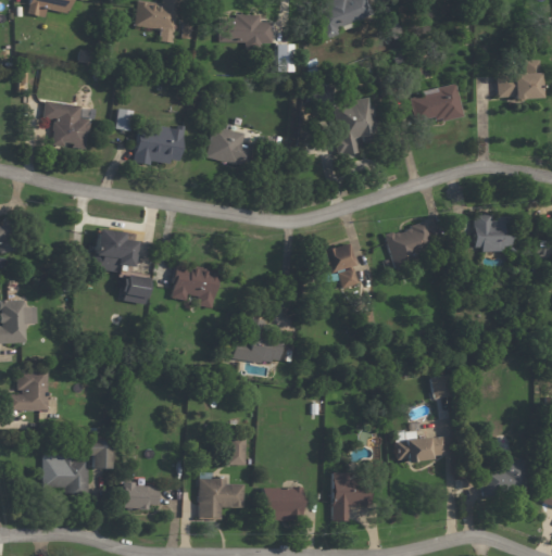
[(73,0),(70,14),(32,5),(33,0),(73,0)]
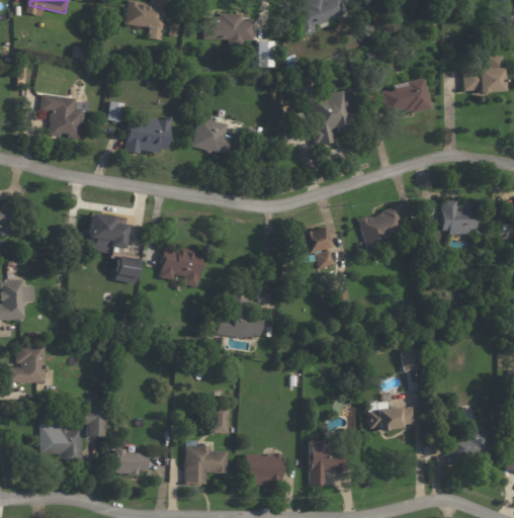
[(166,0),(161,36),(150,34),(151,27),(125,23),(129,0),(137,0),(152,2),(152,0),(166,0)]
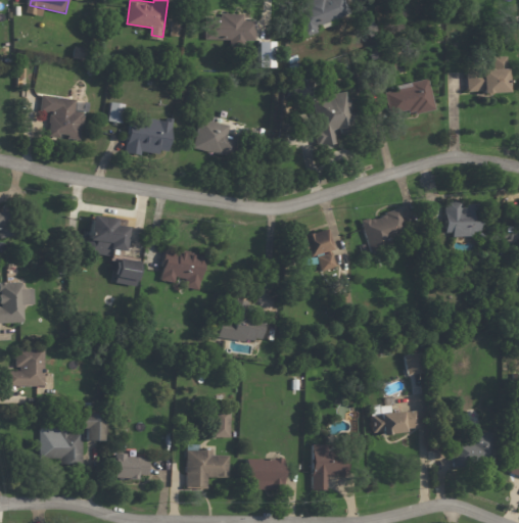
[(347,0),(352,13),(318,26),(320,32),(305,37),(296,9),(308,5),(305,2),(311,0),(347,0)]
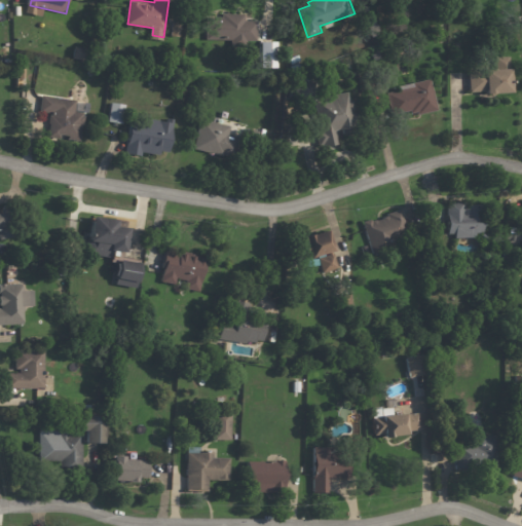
[(258,24),(258,40),(247,40),(247,44),(232,43),(232,40),(208,39),(208,16),(224,16),(224,12),(247,13),(247,21),(258,21),(258,24)]
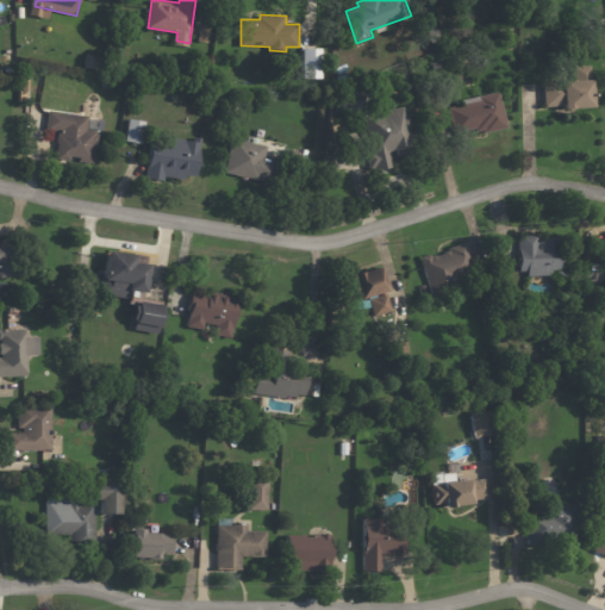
[(210,22),(199,20),(199,41),(209,41),(210,22)]
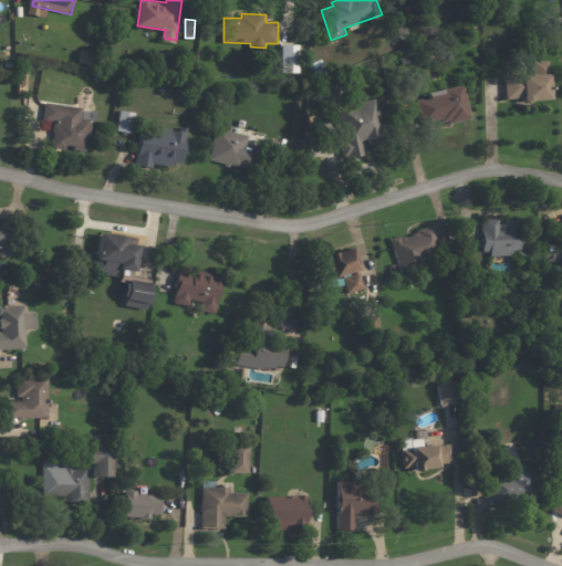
[(95,35),(102,38),(101,45),(93,44),(95,35)]
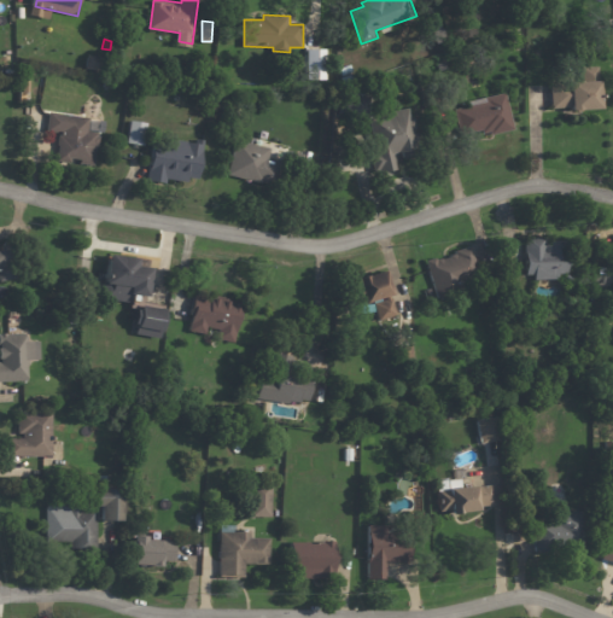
[(325,79),(326,48),(307,47),(305,79),(325,79)]
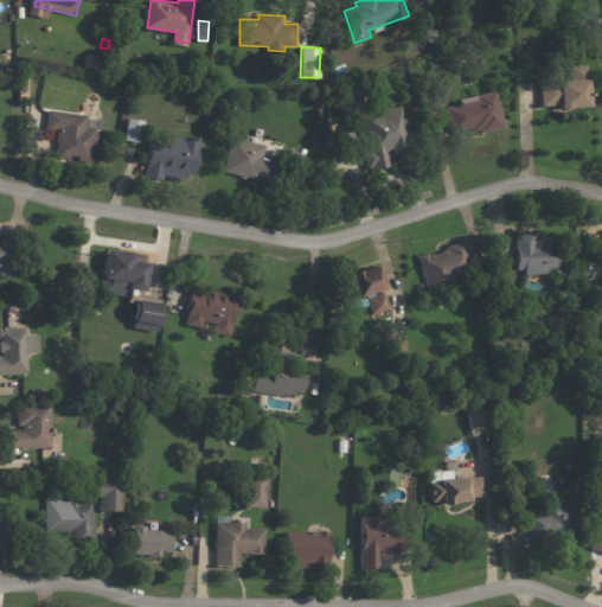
[(88,53),(107,57),(106,71),(85,68),(88,53)]
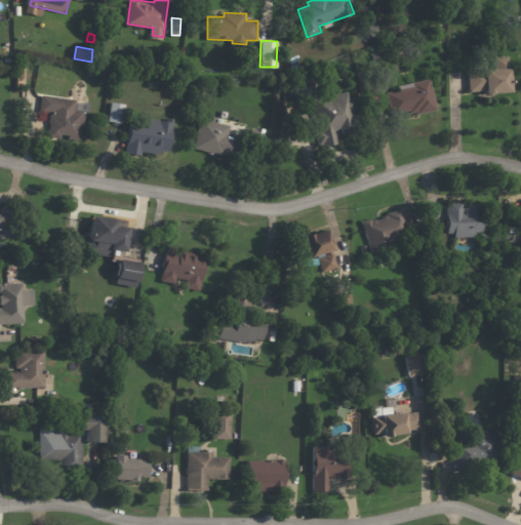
[(299,54),(303,61),(292,65),(290,58),(299,54)]
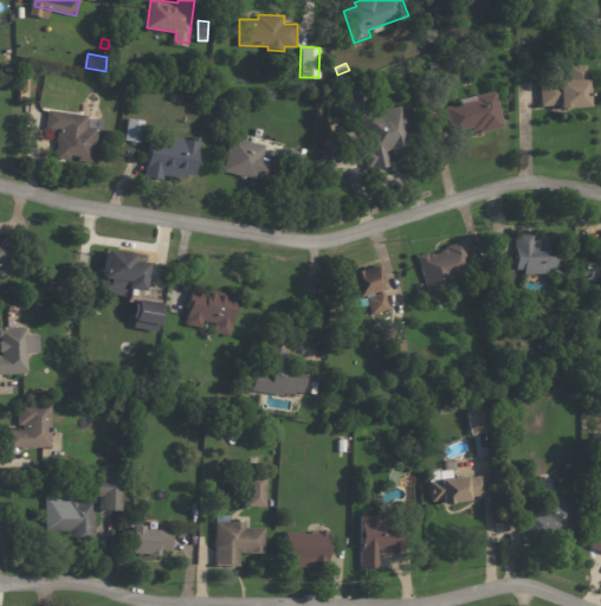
[(590,107),(561,108),(561,107),(545,107),(544,81),(576,81),(576,66),(592,66),(593,82),(589,82),(590,107)]
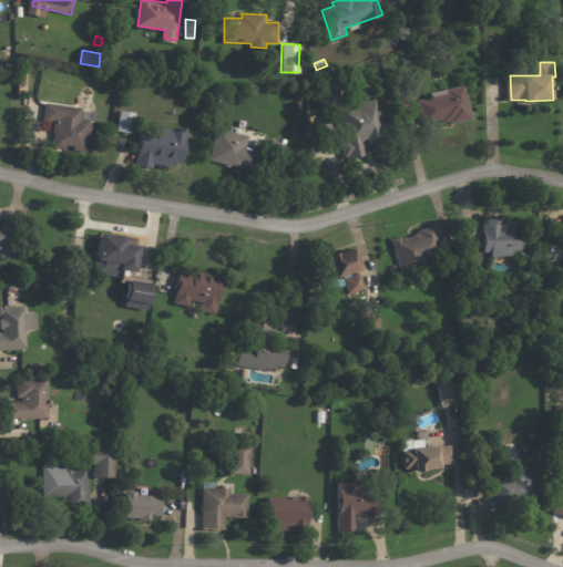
[(321,69),(325,74),(319,78),(316,72),(321,69)]
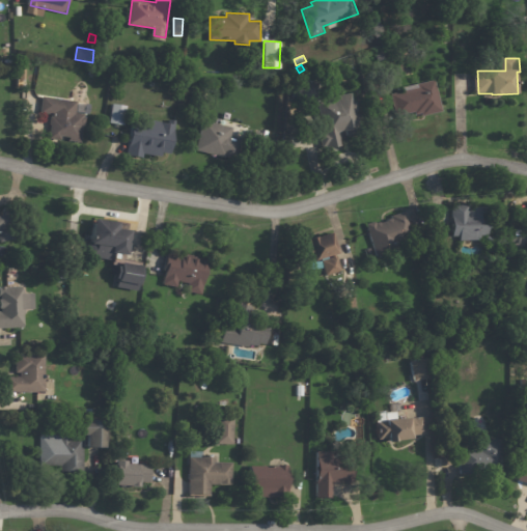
[(431,114),(423,115),(423,113),(417,114),(416,111),(398,116),(393,93),(420,87),(419,84),(437,80),(444,111),(431,114)]
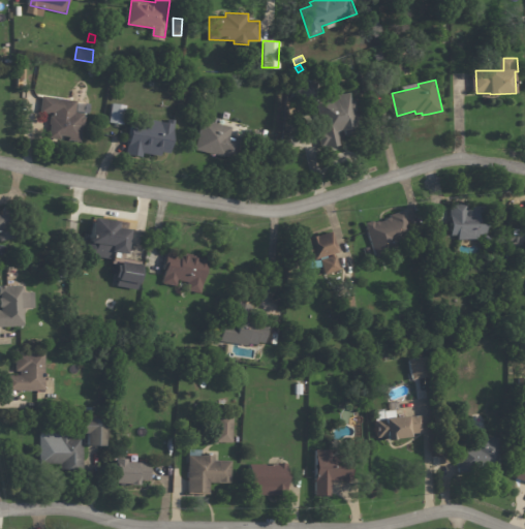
[(349,128),(338,130),(341,145),(322,149),(318,131),(323,130),(317,100),(351,92),(353,101),(357,100),(359,110),(356,111),(360,126),(349,128)]
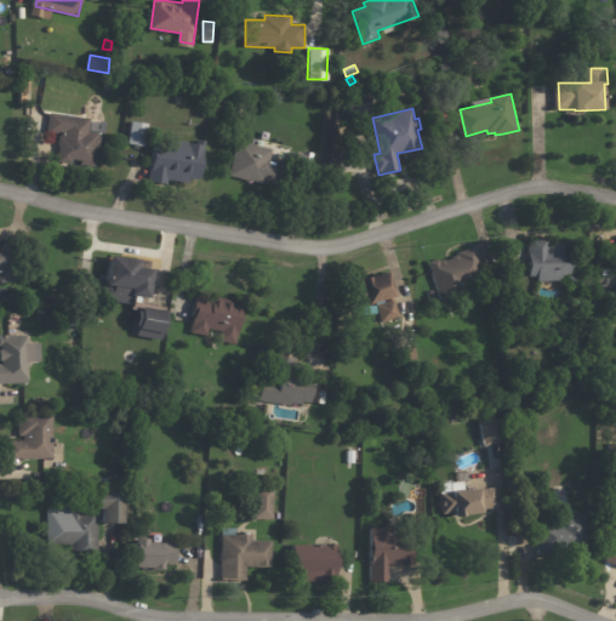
[(83,159),(74,158),(73,163),(58,161),(63,134),(50,131),(52,113),(93,119),(91,132),(102,134),(101,137),(103,137),(102,146),(100,146),(97,166),(83,164),(83,159)]
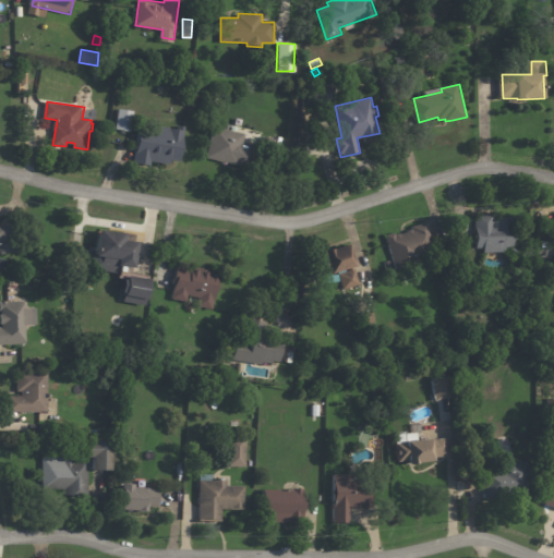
[(130,131),(134,110),(119,107),(115,128),(130,131)]
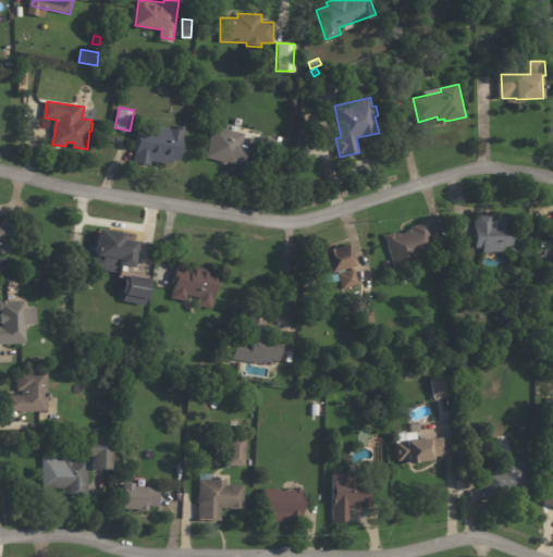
[(174,127),(175,124),(186,126),(181,161),(171,159),(171,163),(152,161),(151,165),(135,162),(142,122),(174,127)]
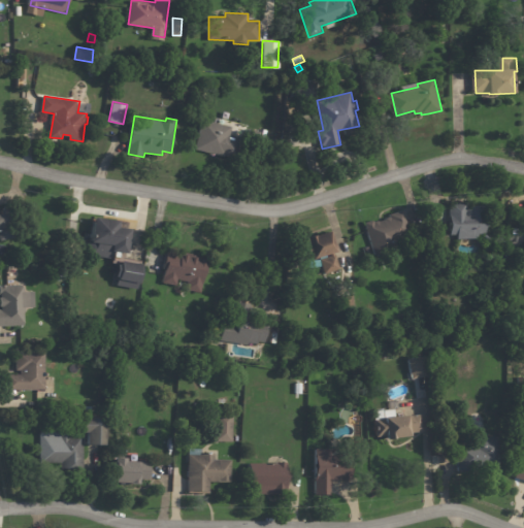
[(219,123),(233,127),(231,134),(238,136),(232,158),(197,150),(204,120),(219,123)]
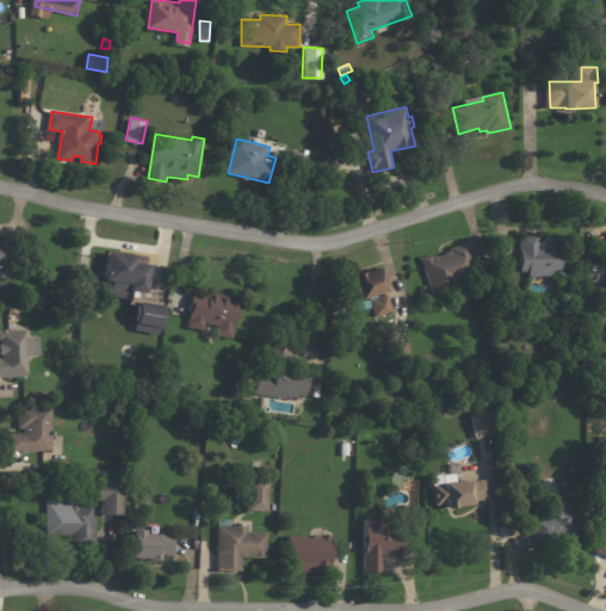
[(521,271),(521,234),(544,234),(544,240),(546,240),(546,236),(562,238),(562,271),(555,271),(555,277),(533,276),(533,271),(521,271)]
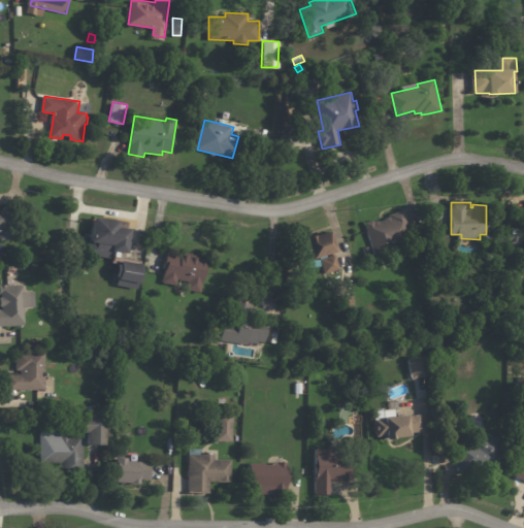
[(407,212),(415,233),(395,240),(398,250),(380,256),(368,223),(377,220),(378,222),(382,221),(383,222),(389,220),(389,219),(394,217),(393,215),(406,209),(407,212)]
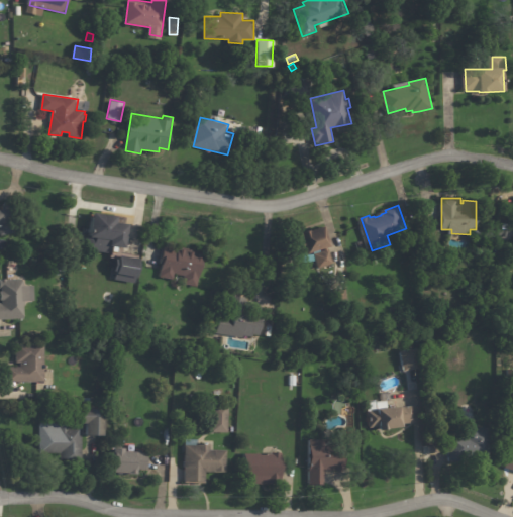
[(0,208),(14,206),(18,232),(1,235),(0,228),(0,208)]
